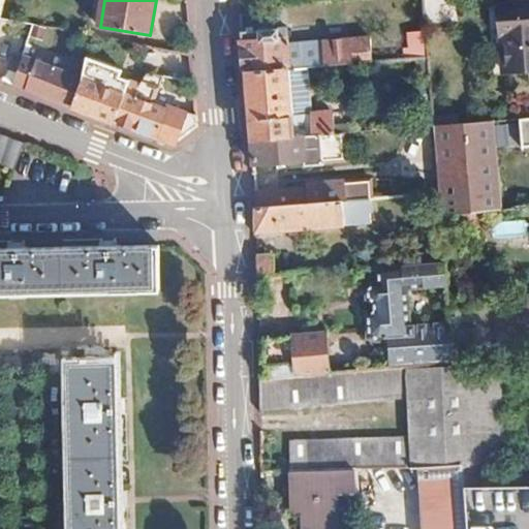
[(528,1),(497,4),(503,72),(528,69),(528,1)]
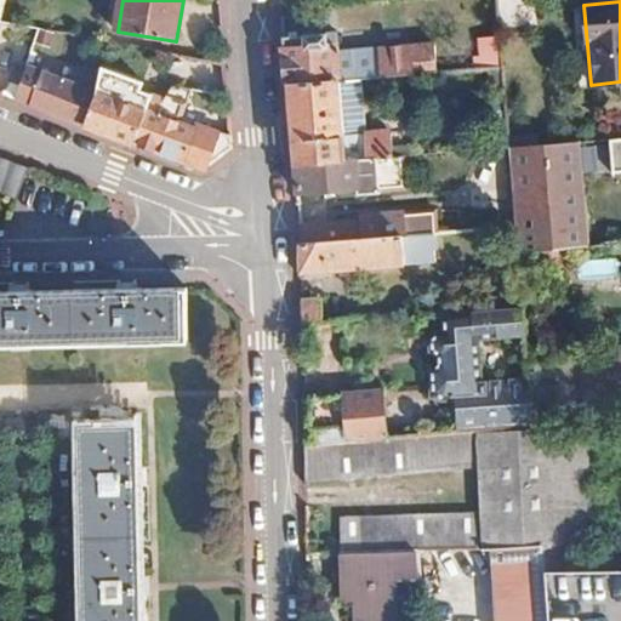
[(286,50),(289,85),(340,80),(415,74),(412,53),(380,56),(337,60),(336,46),(335,35),(329,35),(285,39),(286,50)]
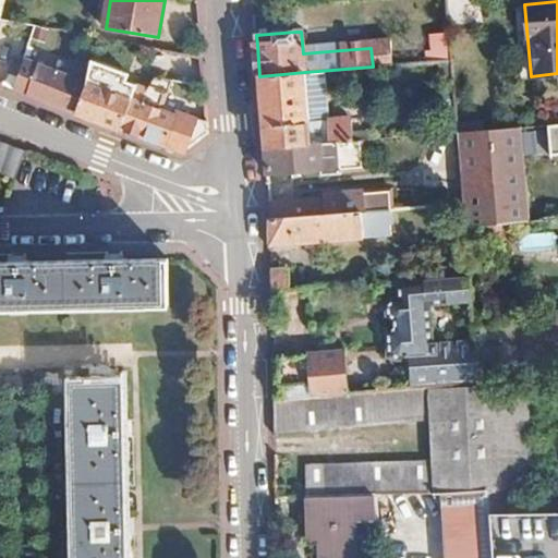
[(448,33),(428,34),(429,58),(449,57),(448,33)]
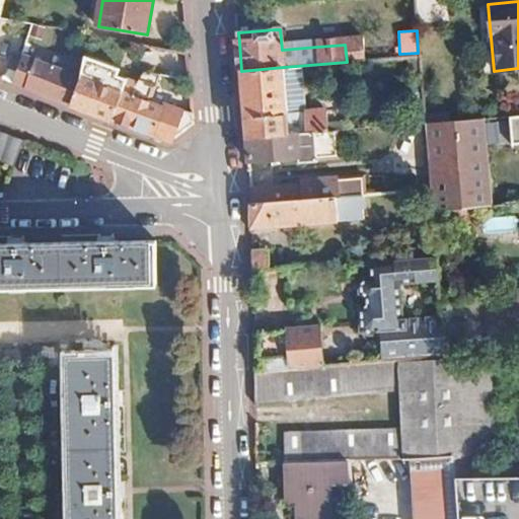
[(152,47),(151,58),(173,62),(173,63),(191,66),(190,53),(152,47)]
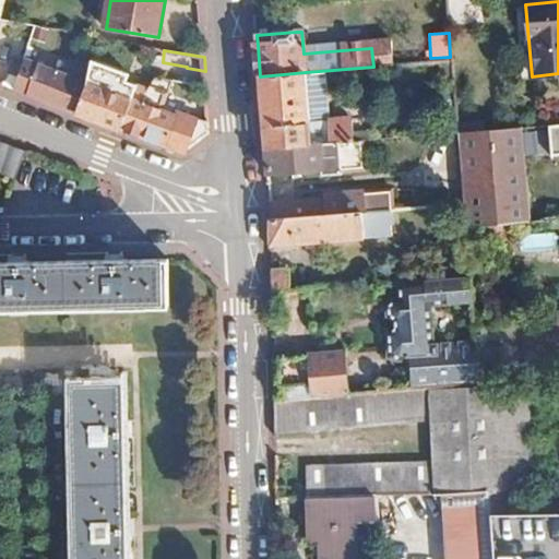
[(87,82),(26,60),(15,90),(75,113),(87,82)]
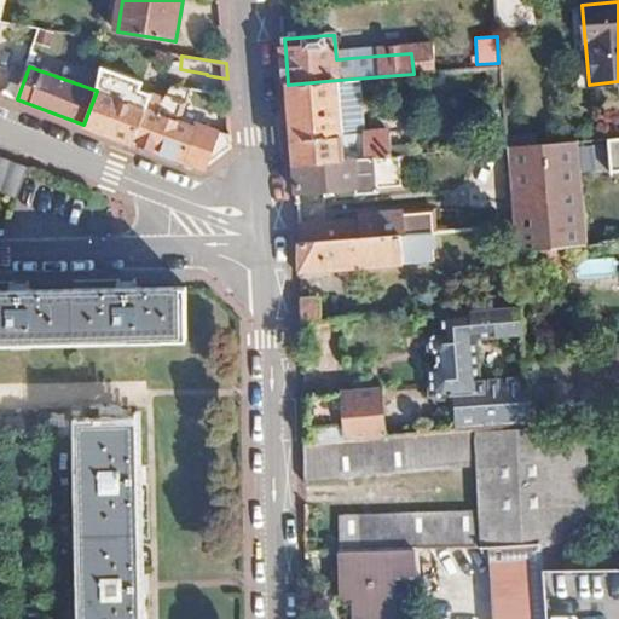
[(339,80),(288,85),(295,163),(368,157),(365,133),(343,136),(339,80)]
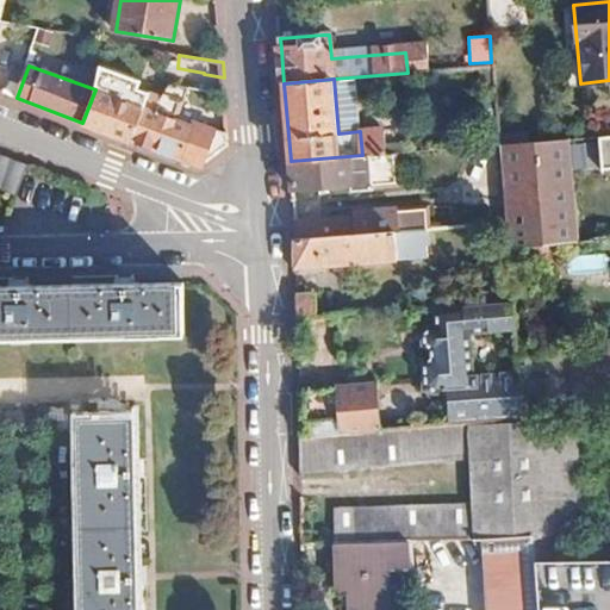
[(118,98),(95,89),(82,123),(135,143),(145,107),(131,101),(135,92),(122,87),(118,98)]
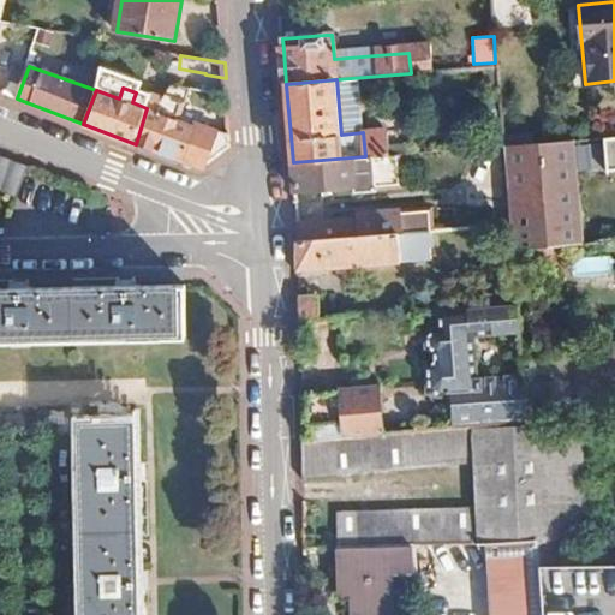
[(203,106),(174,100),(171,117),(190,124),(196,120),(199,123),(203,106)]
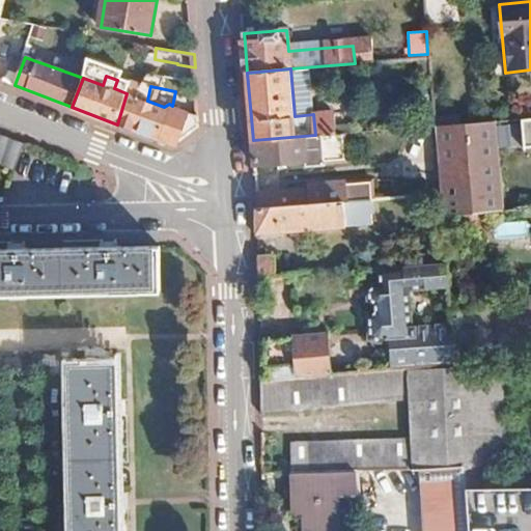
[(147,101),(127,93),(117,124),(137,131),(156,138),(162,120),(171,124),(165,141),(175,145),(199,128),(199,115),(172,106),(169,104),(164,107),(147,101)]
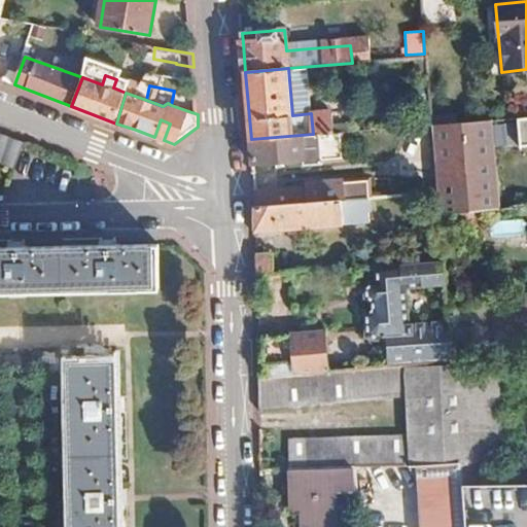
[(496,118),(432,124),(437,182),(499,177),(498,148),(496,118)]
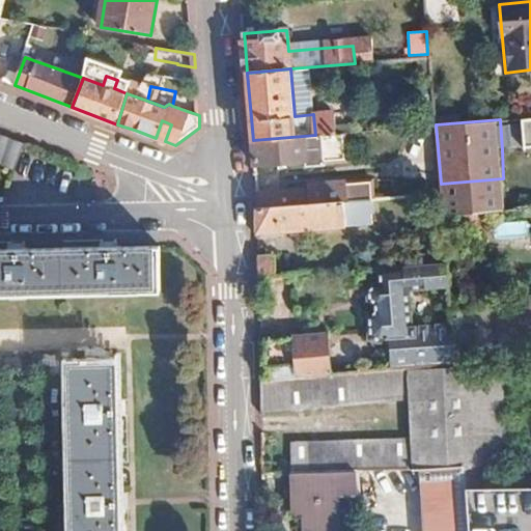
[(530,148),(527,120),(500,119),(502,149),(530,148)]
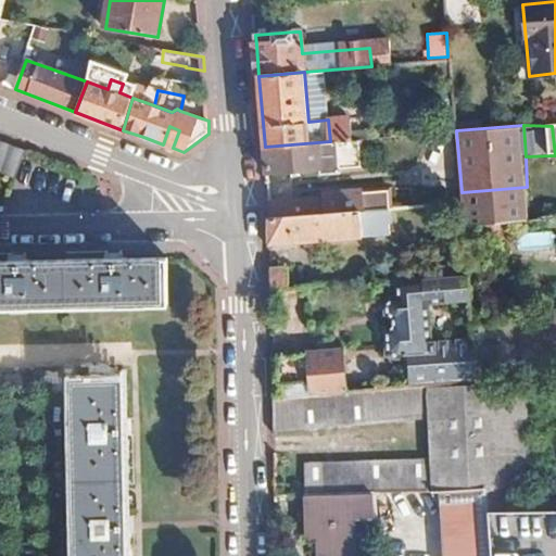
[(358,139),(337,141),(339,173),(362,172),(358,139)]
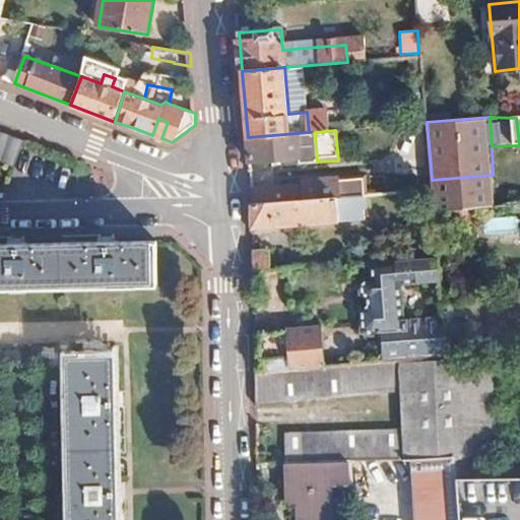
[(0,132),(0,159),(16,167),(25,141),(0,132)]
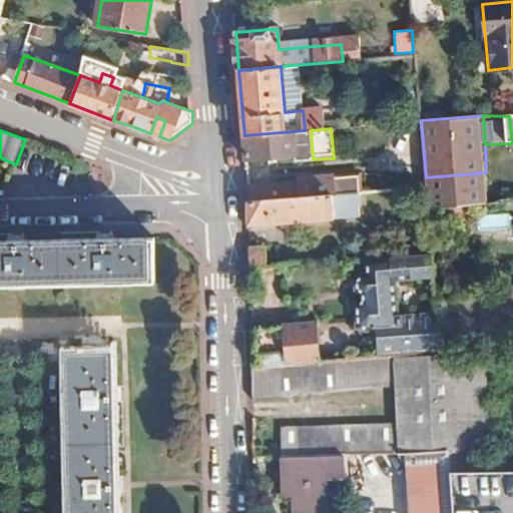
[(305,130),(244,135),(245,160),(296,156),(296,161),(313,159),(311,130),(305,130)]
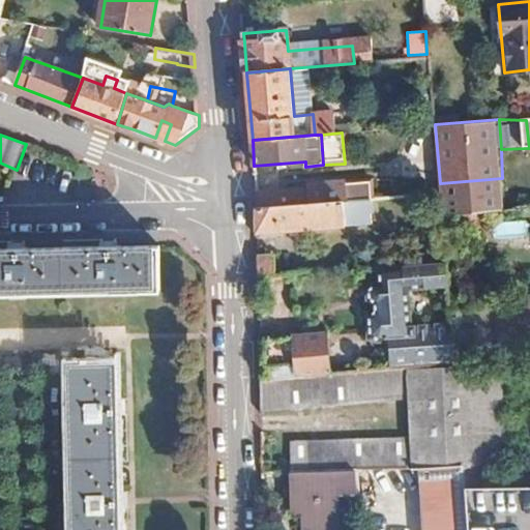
[(440,183),(440,193),(442,214),(502,209),(504,209),(502,178),(440,183)]
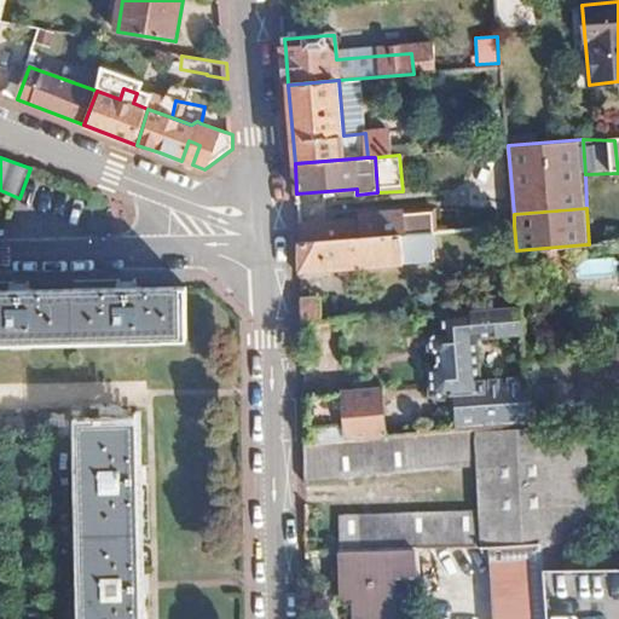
[(360,217),(362,223),(299,227),(299,243),(404,235),(401,213),(360,217)]
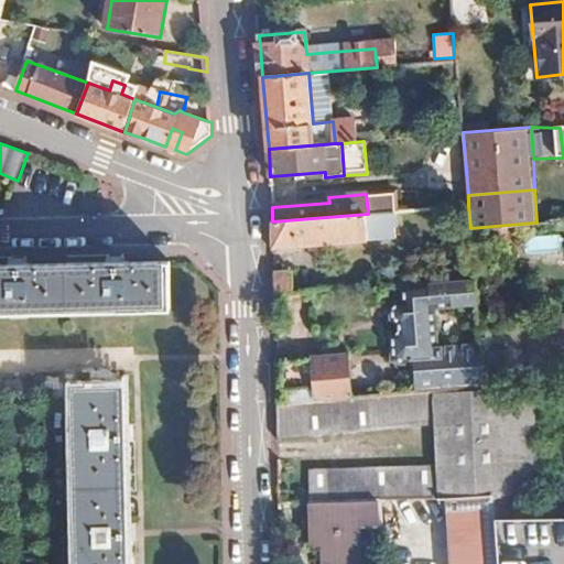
[(368,214),(272,221),(273,248),(403,238),(401,210),(368,214)]
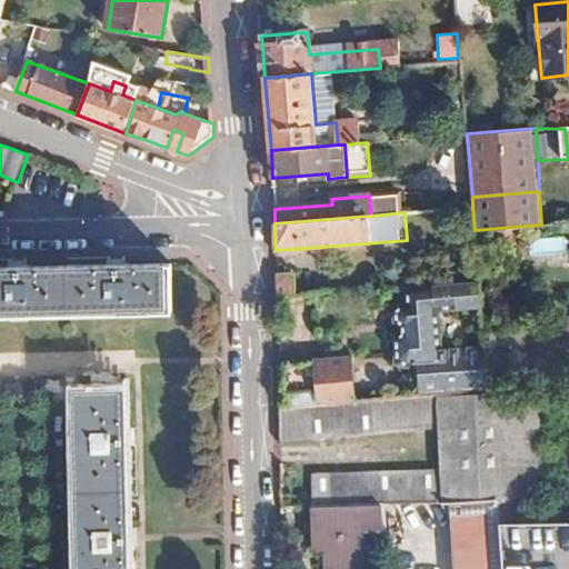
[(565,238),(541,238),(541,251),(565,251),(565,238)]
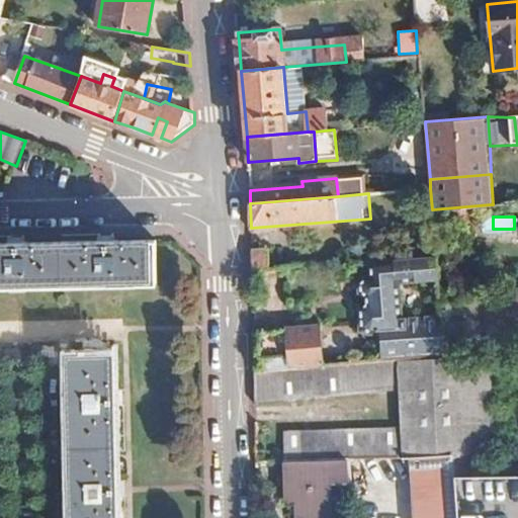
[(0,287),(157,284),(155,242),(0,244),(0,287)]
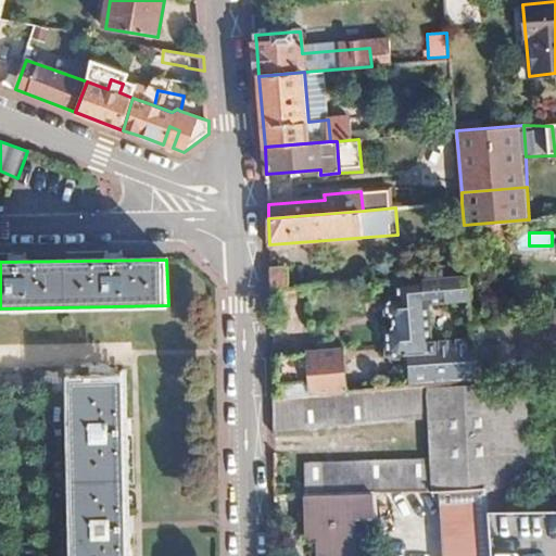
[(289,269),(270,270),(270,291),(291,289),(289,269)]
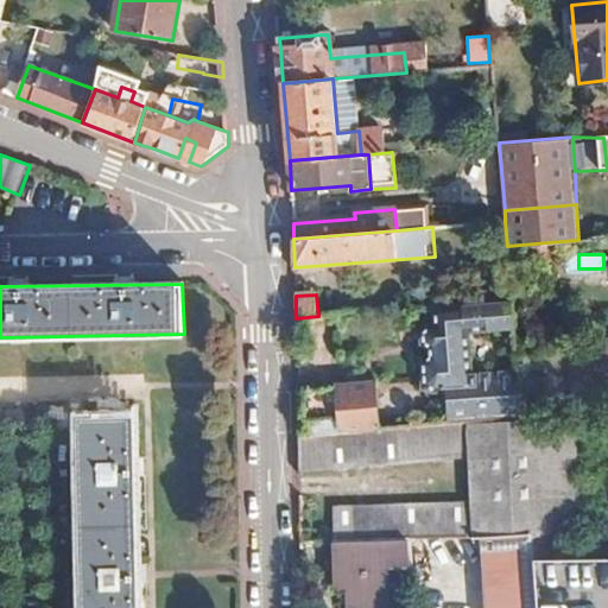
[(476,390),(475,375),(472,337),(519,333),(517,304),(418,314),(426,394),(448,392),(476,390)]
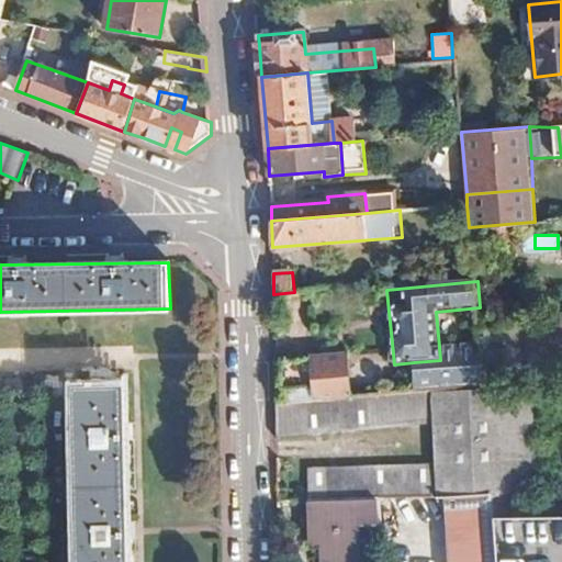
[(317,291),(294,292),(296,321),(319,319),(317,291)]
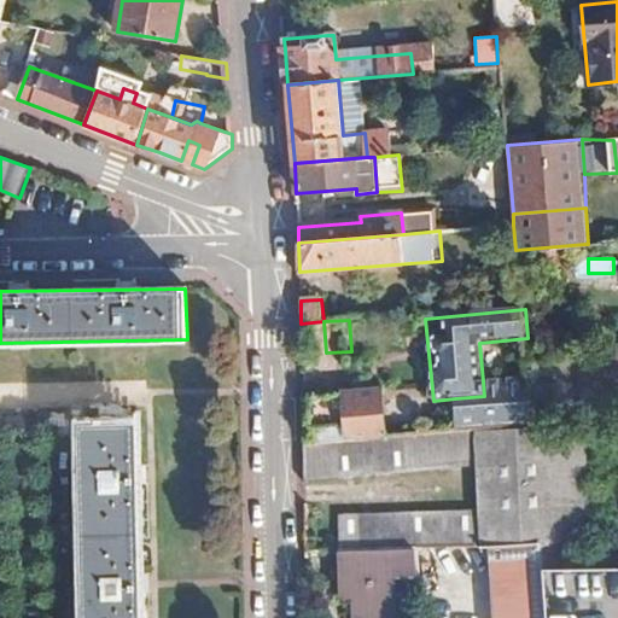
[(537,425),(534,377),(483,382),(484,396),(455,398),(458,431),(473,430),(537,425)]
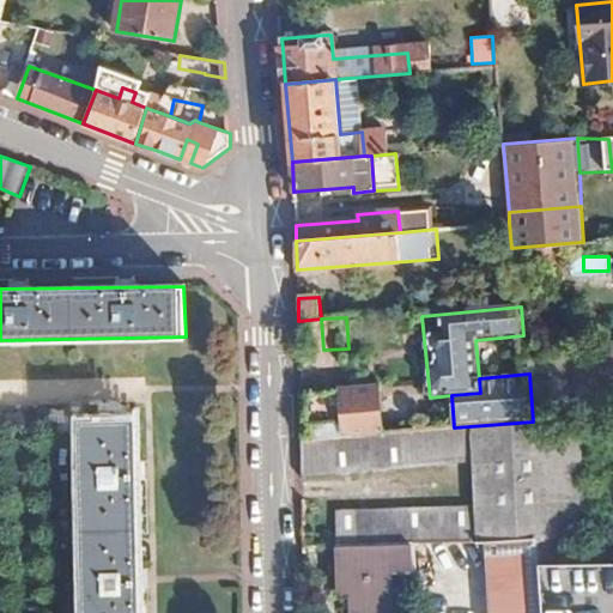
[(392,388),(353,390),(357,434),(395,430),(392,388)]
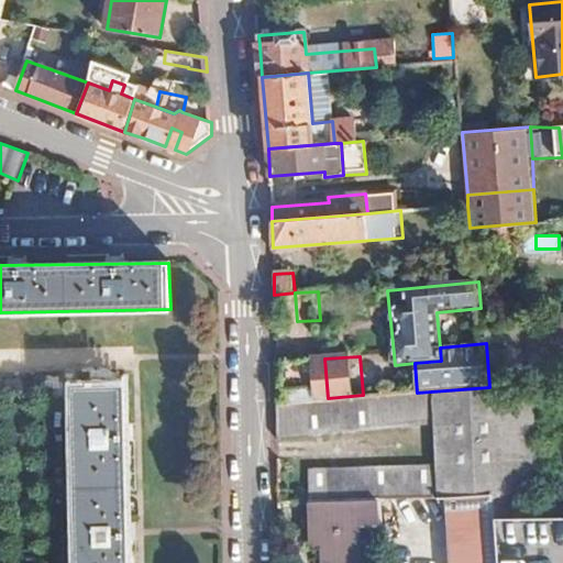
[(431,392),(432,424),(433,467),(434,497),(446,497),(492,496),(516,495),(544,494),(540,441),(534,382),(489,387),(431,392)]
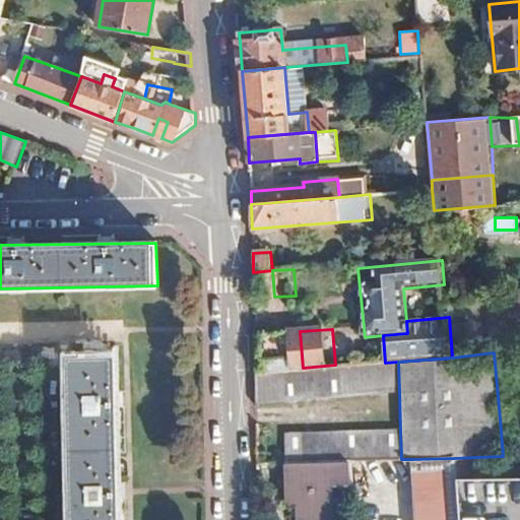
[(116,519),(112,358),(68,359),(72,519),(116,519)]
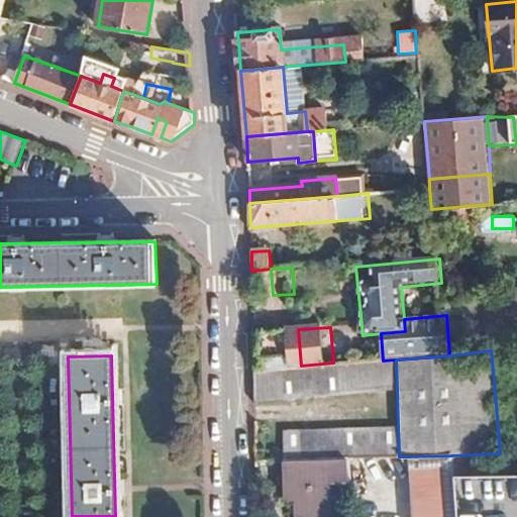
[(301,366),(253,369),(254,401),(397,390),(396,359),(383,360),(333,363),(301,366)]
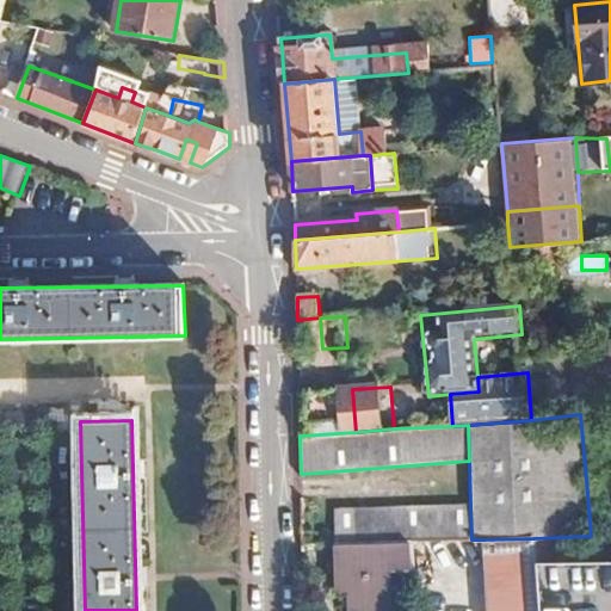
[(470,507),(339,511),(340,543),(413,542),(471,539),(470,507)]
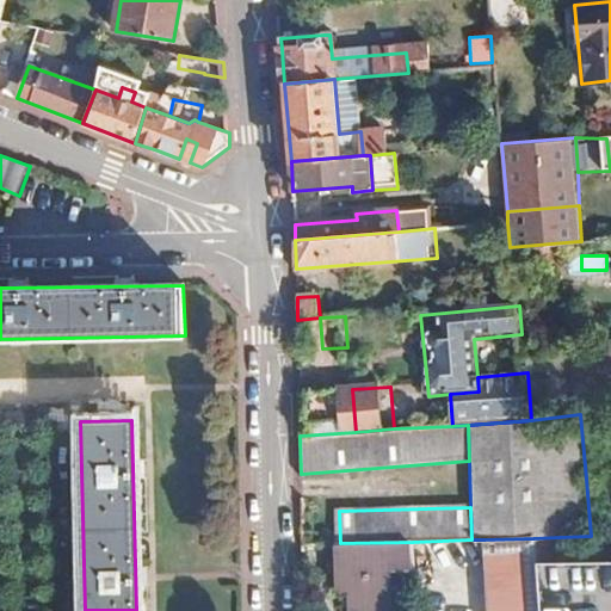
[(560,537),(534,538),(536,563),(561,562),(560,537)]
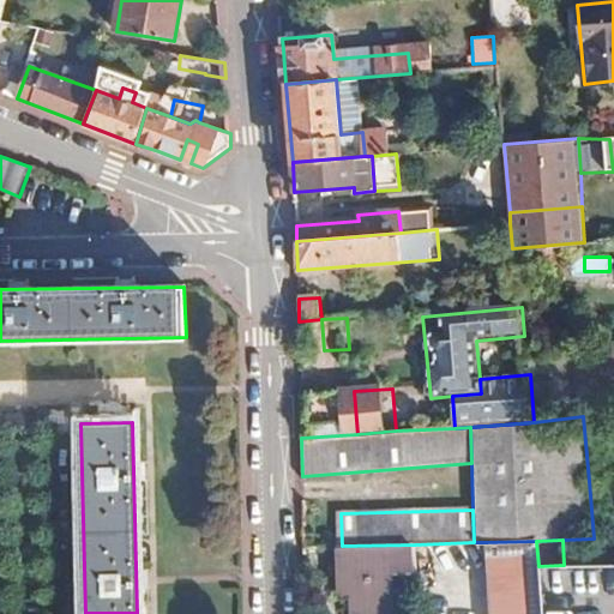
[(536,541),(487,542),(494,613),(542,613),(539,566),(536,541)]
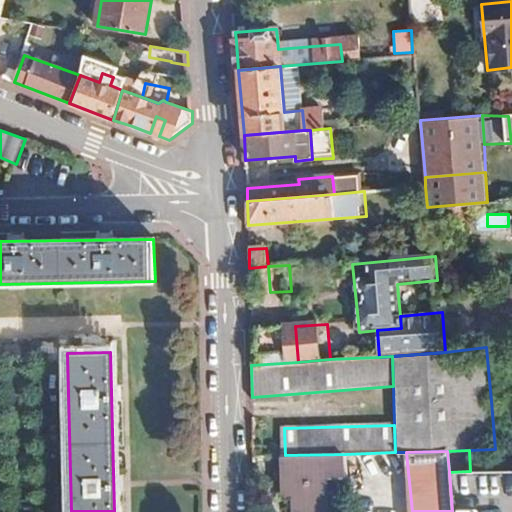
[(283,478),(293,478),(294,511),(327,511),(326,476),(347,475),(346,454),(285,455),(282,455),(283,478)]
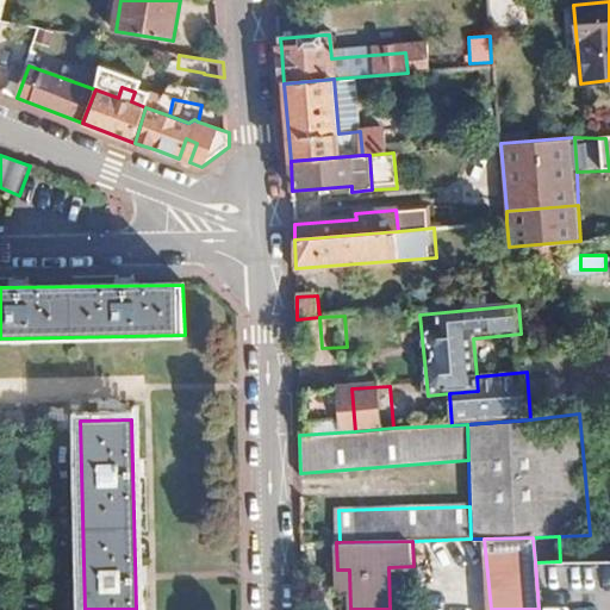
[(609,609),(609,559),(560,561),(535,562),(539,609),(609,609)]
